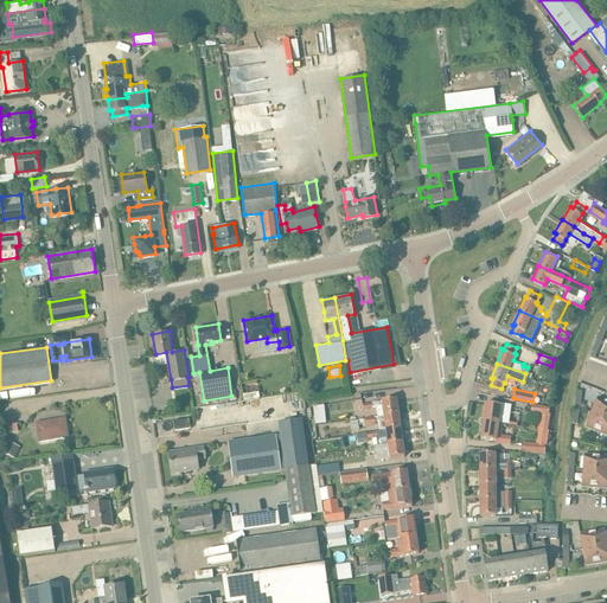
[(592,410),(606,415),(606,397),(598,395),(592,410)]
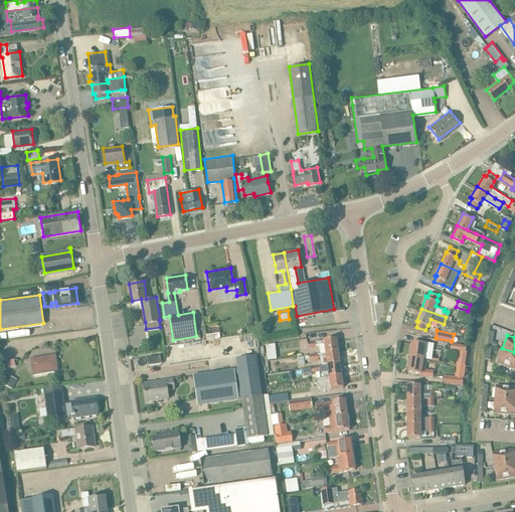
[(336,337),(308,341),(309,346),(317,345),(320,345),(321,352),(321,353),(338,351),(336,337)]
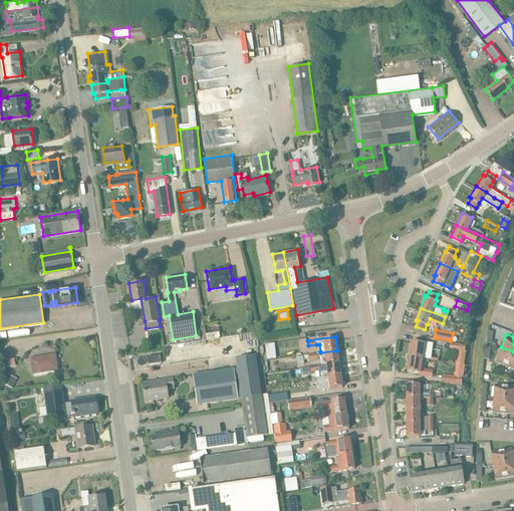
[(264,342),(266,357),(276,355),(273,340),(264,342)]
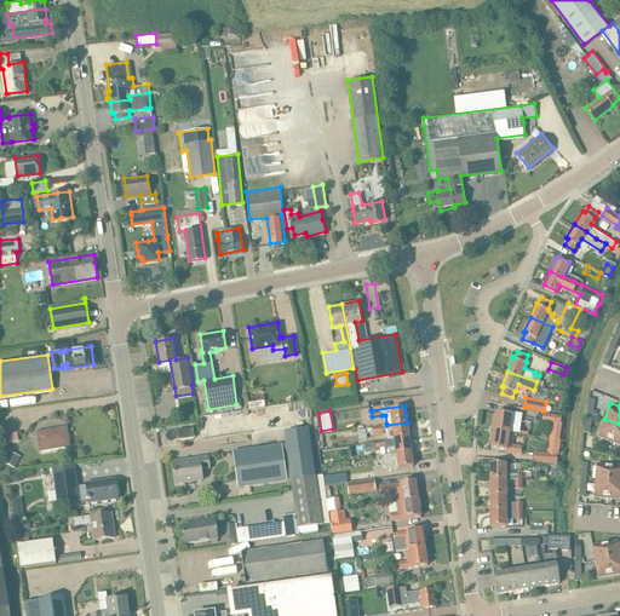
[(511,418),(524,420),(526,413),(512,410),(511,412),(495,410),(493,427),(509,430),(511,418)]
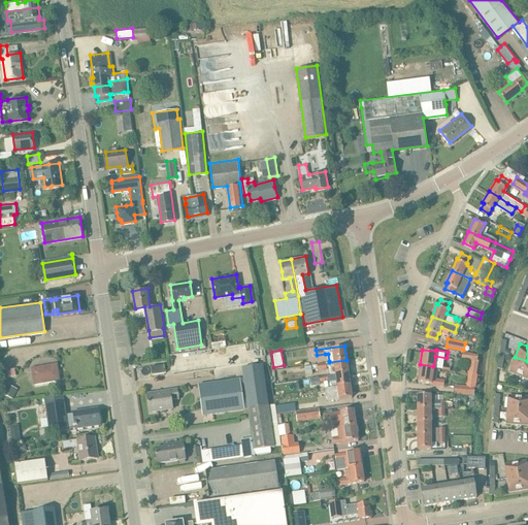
[(477,361),(479,353),(472,352),(462,350),(461,358),(477,361)]
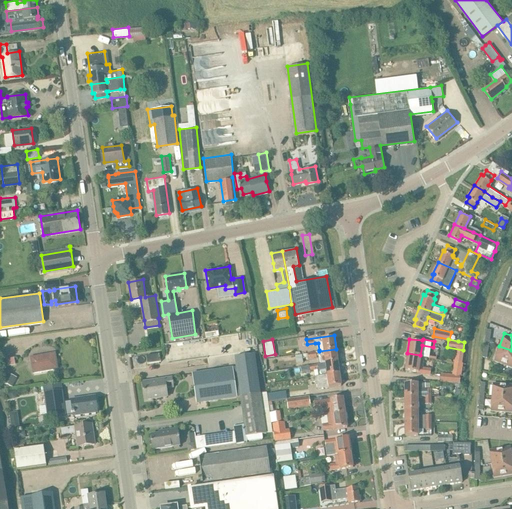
[(511,350),(499,346),(494,359),(511,365),(511,350)]
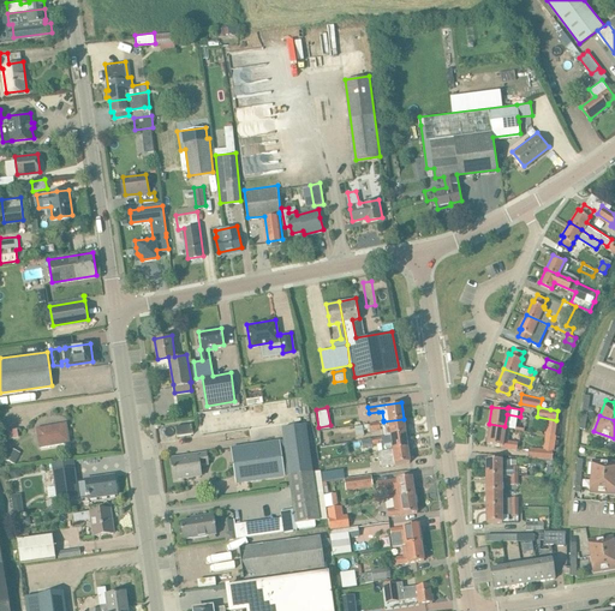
[(386,436),(406,433),(404,419),(383,421),(383,420),(370,421),(370,429),(381,427),(380,425),(383,424),(386,427),(383,427),(384,435),(386,436)]
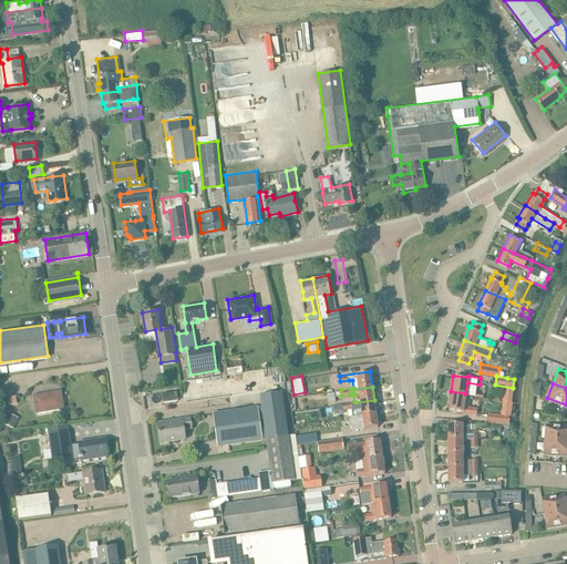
[(34,393),(38,411),(63,407),(61,389),(34,393)]
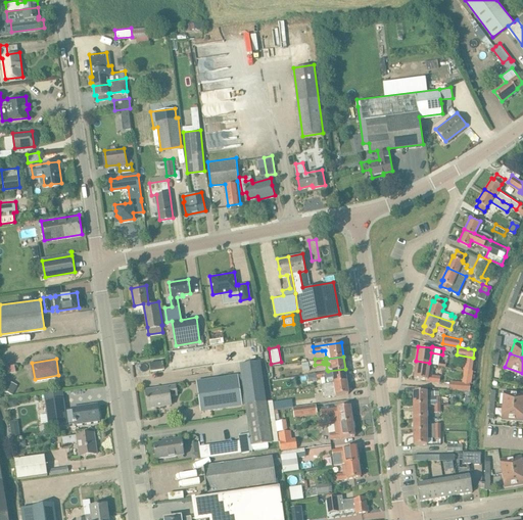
[(149,361),(150,369),(164,367),(163,359),(149,361)]
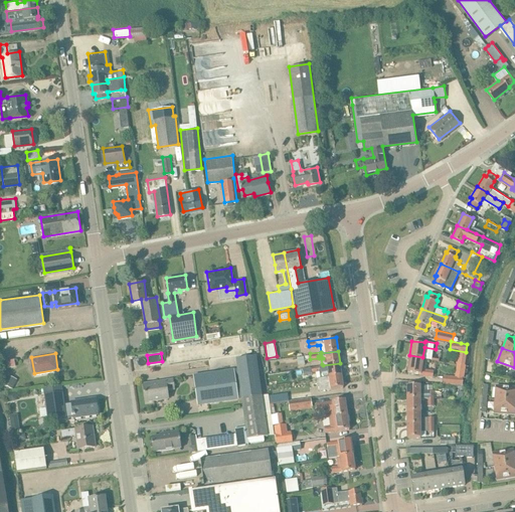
[(198,403),(241,397),(241,396),(262,393),(256,355),(235,357),(236,367),(204,372),(194,373),(198,403)]
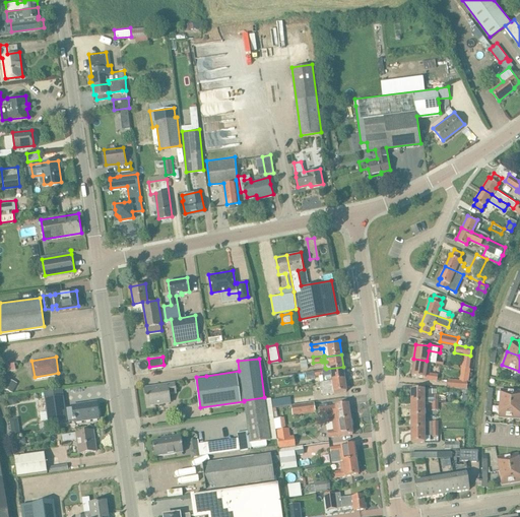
[(431,362),(427,361),(413,359),(411,374),(425,376),(425,377),(436,379),(437,373),(430,371),(431,362)]
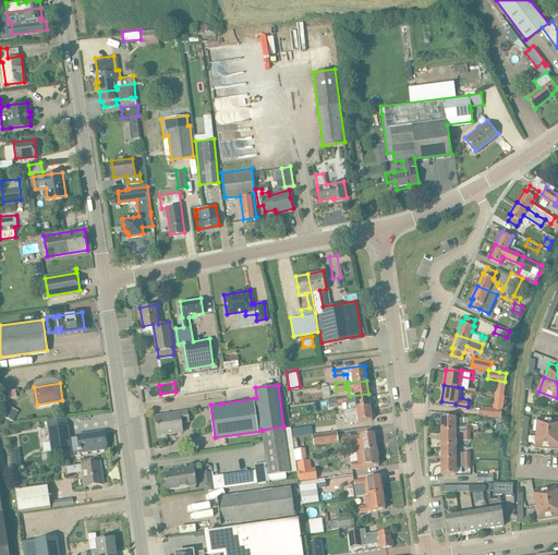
[(354,400),(356,408),(371,406),(368,394),(350,396),(349,395),(337,396),(338,401),(347,400),(347,401),(354,400)]
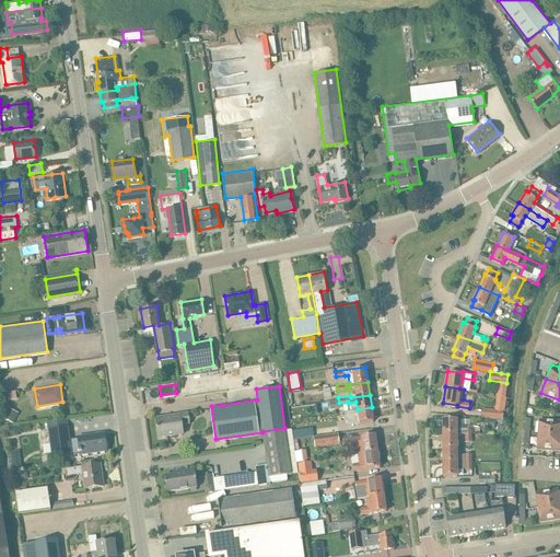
[(19,412),(9,406),(3,416),(6,417),(3,421),(10,425),(12,420),(13,421),(19,412)]
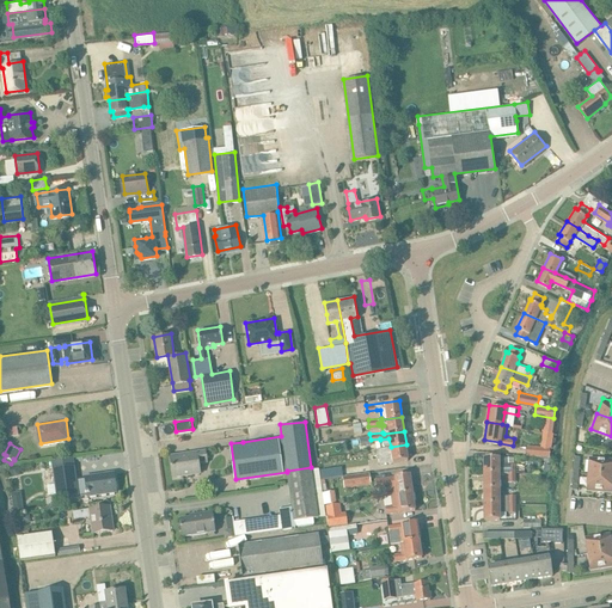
[(391,447),(392,460),(408,458),(407,444),(391,447)]
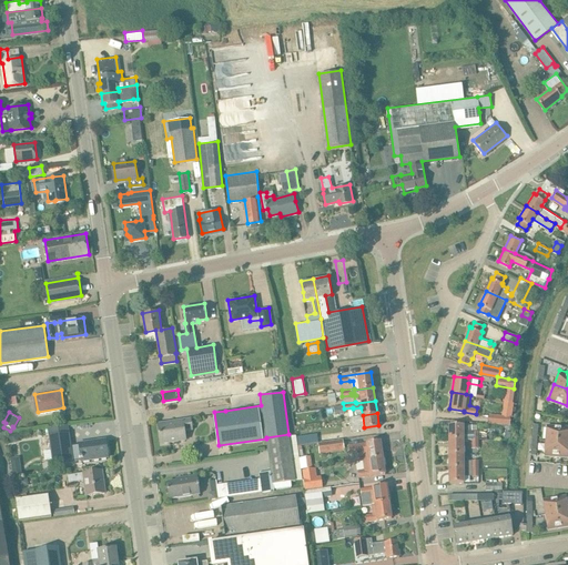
[(488,421),(510,422),(510,414),(496,413),(488,413),(488,421)]
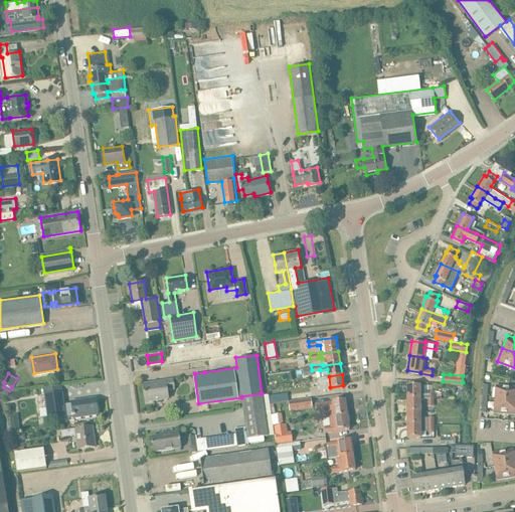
[(174,387),(173,377),(144,382),(146,400),(168,396),(167,388),(174,387)]
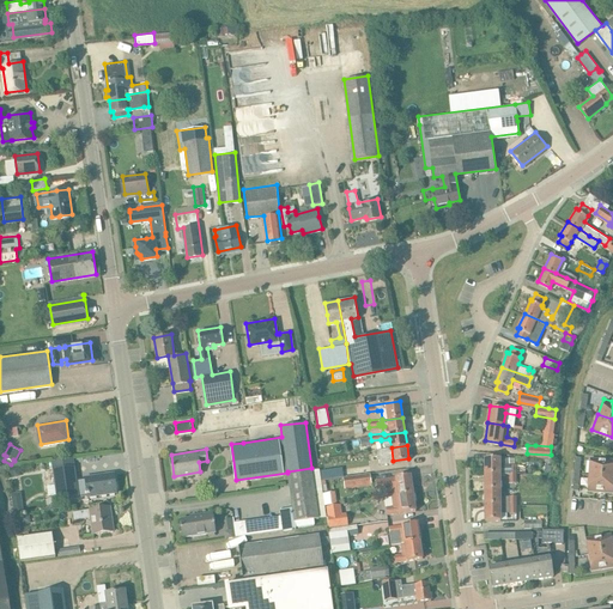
[(114,472),(86,475),(86,477),(77,479),(73,456),(52,458),(58,499),(79,495),(79,494),(86,493),(87,494),(116,491),(114,472)]
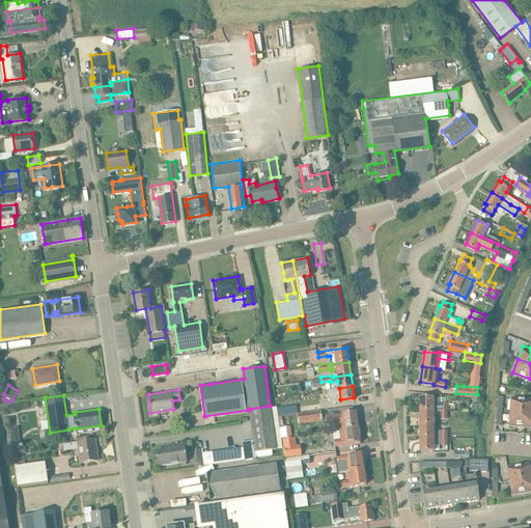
[(454,409),(455,401),(447,401),(441,401),(434,401),(434,395),(420,395),(420,409),(434,409),(441,409),(447,409),(454,409)]
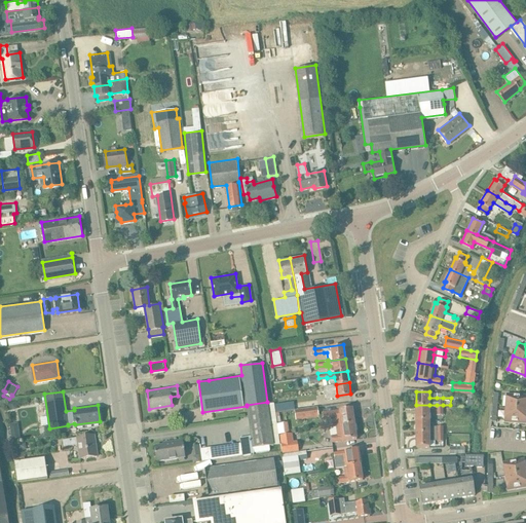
[(505,406),(525,407),(525,393),(506,391),(505,406)]
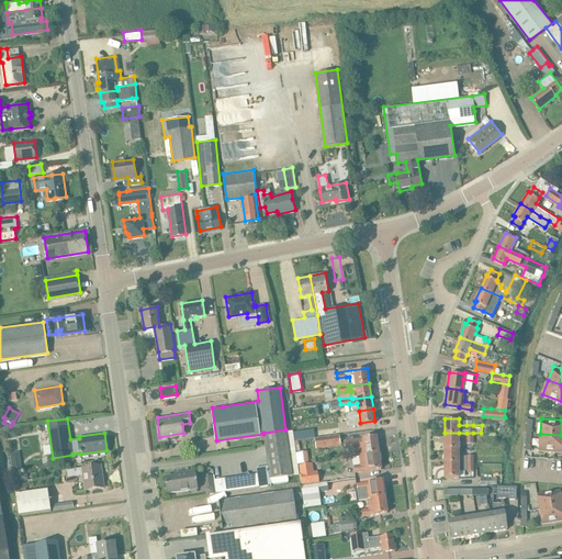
[(82,422),(72,424),(74,432),(85,429),(82,422)]
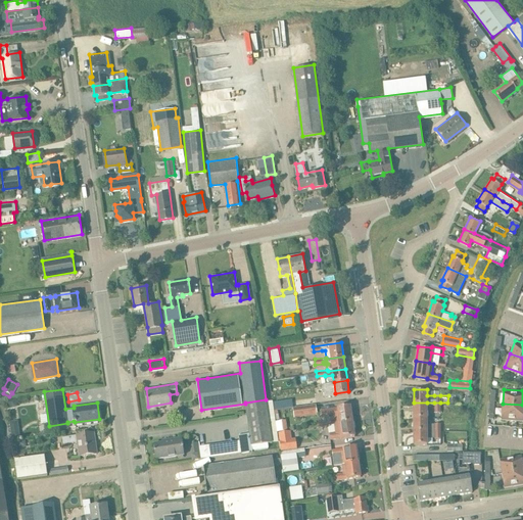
[(15,396),(7,397),(8,406),(17,405),(15,396)]
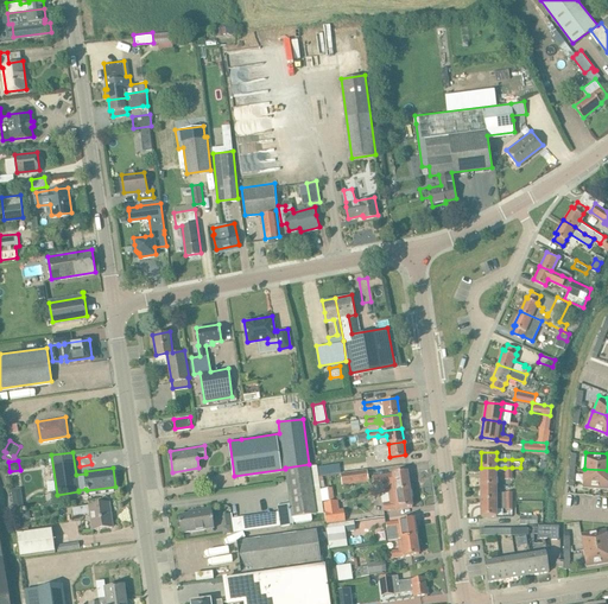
[(340,462),(317,464),(318,475),(341,471),(340,462)]
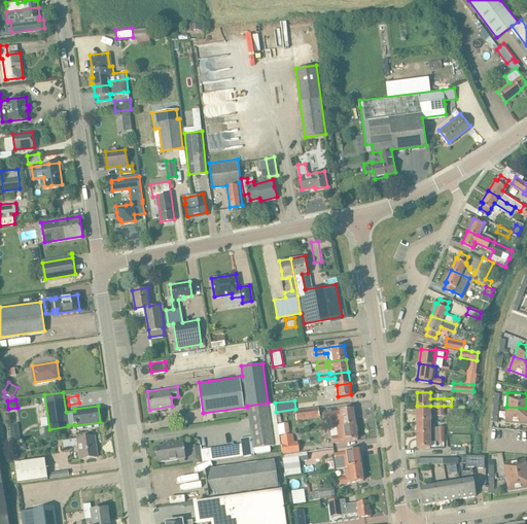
[(247,406),(247,407),(251,435),(241,438),(241,443),(201,448),(203,460),(254,453),(253,447),(274,445),(268,403),(247,406)]
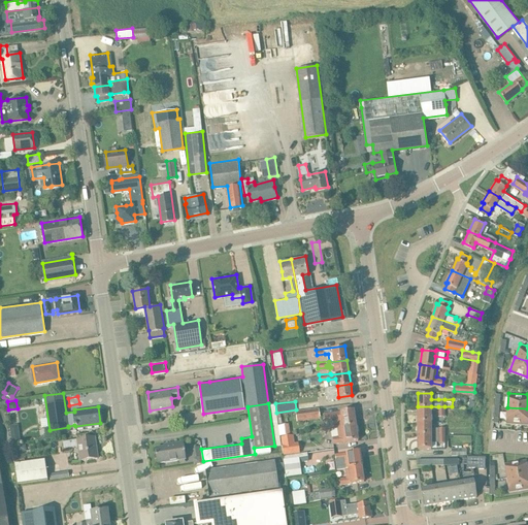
[(321,417),(319,406),(299,409),(296,409),(297,420),(301,419),(321,417)]
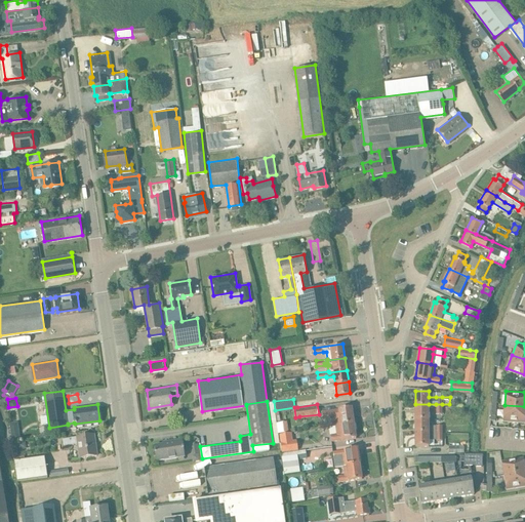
[(429,404),(415,404),(415,417),(429,417),(429,404)]
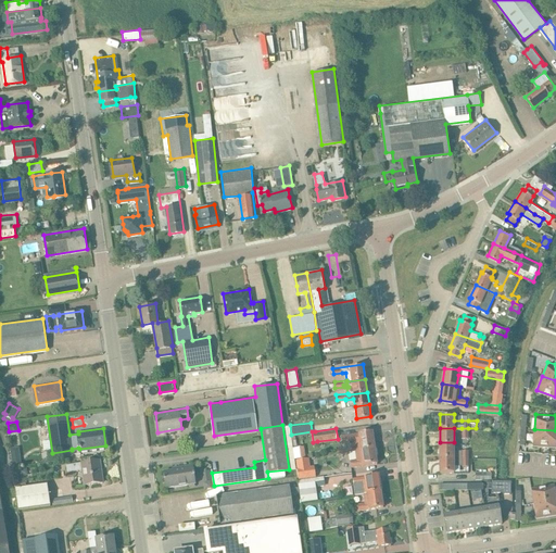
[(375,447),(373,429),(341,434),(342,442),(348,441),(354,440),(355,449),(361,448),(361,449),(375,447)]
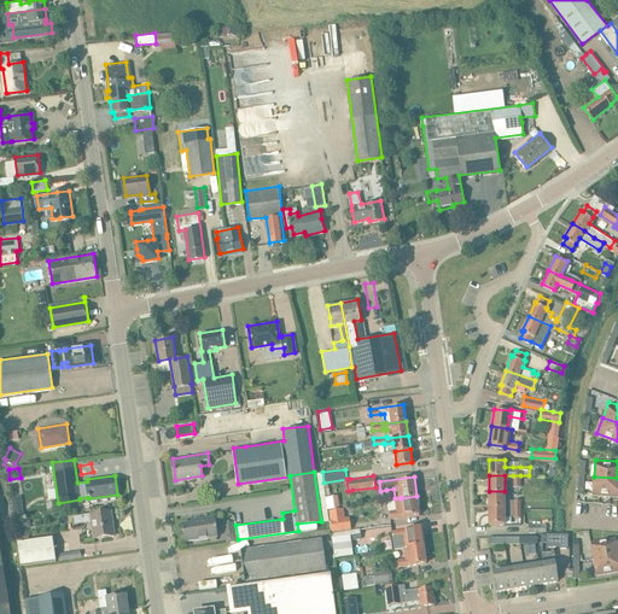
[(593,493),(617,495),(617,478),(594,477),(593,493)]
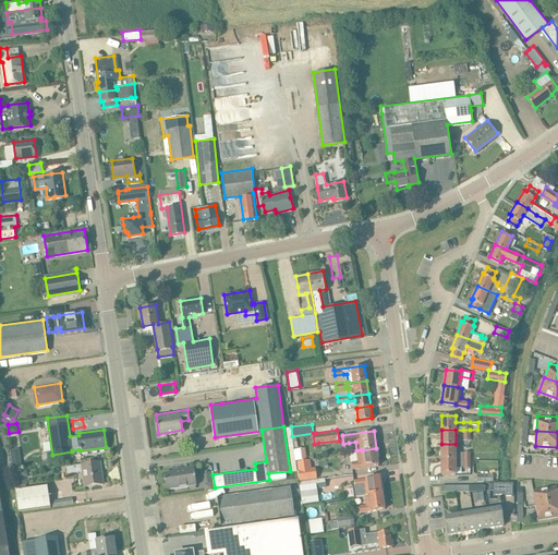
[(441,458),(470,458),(470,450),(464,450),(456,450),(456,444),(441,444),(441,458)]
